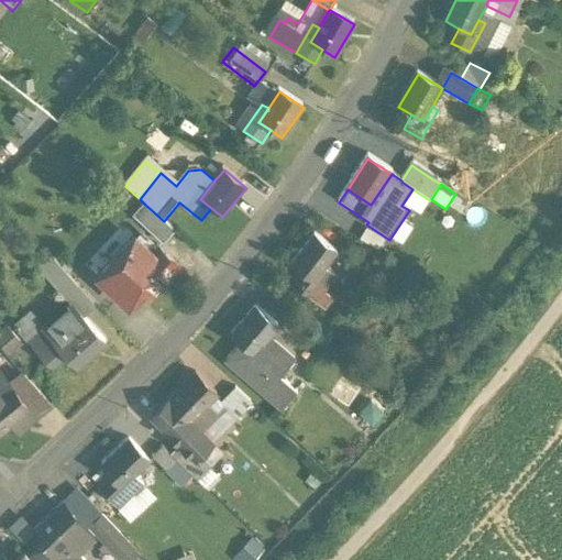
[(164,221),(144,204),(132,218),(163,246),(171,239),(176,232),(164,221)]
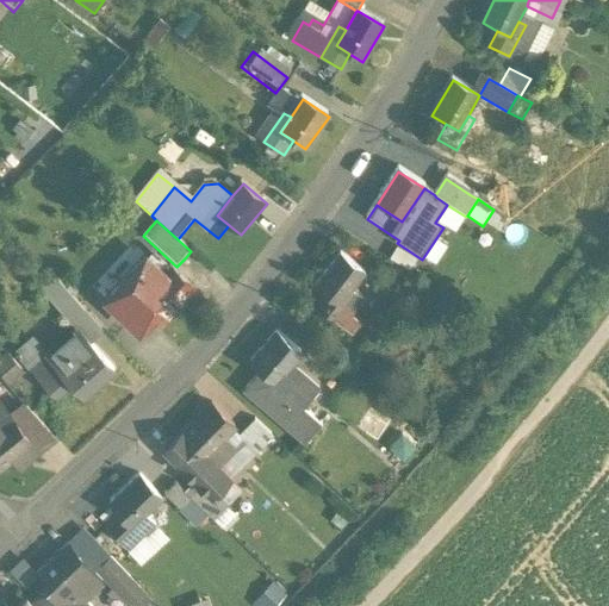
[(365,274),(341,255),(316,287),(328,297),(340,306),(350,293),(365,274)]
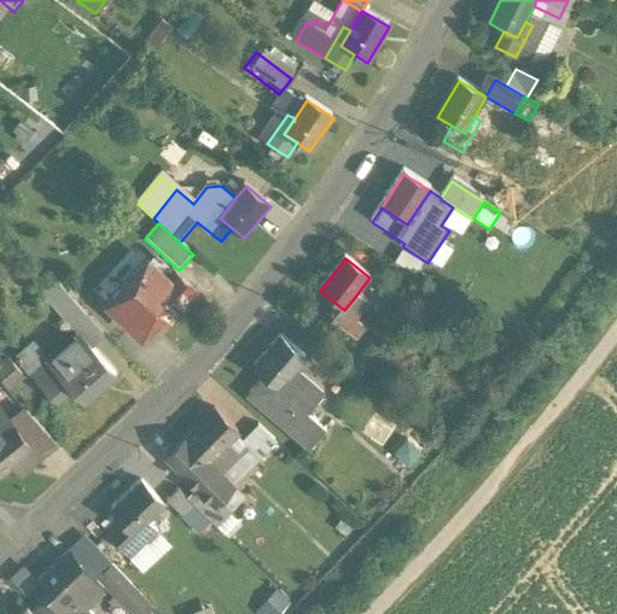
[(149,263),(108,307),(141,337),(158,319),(167,327),(197,296),(172,273),(166,279),(149,263)]
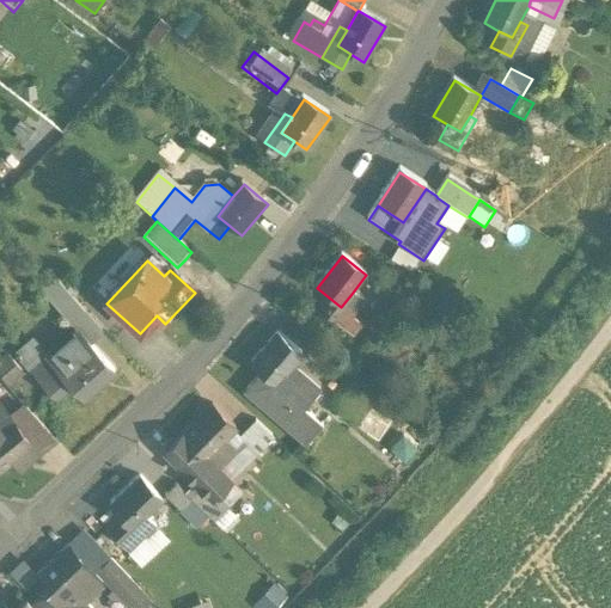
[(85,314),(50,276),(36,288),(71,326),(85,314)]
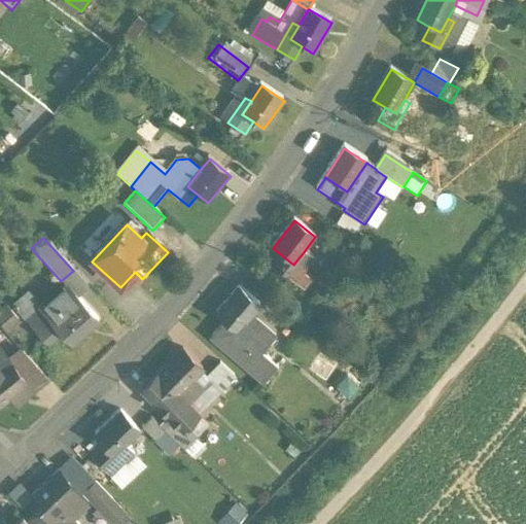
[(283,256),(274,269),(289,281),(308,256),(303,253),(293,265),(283,256)]
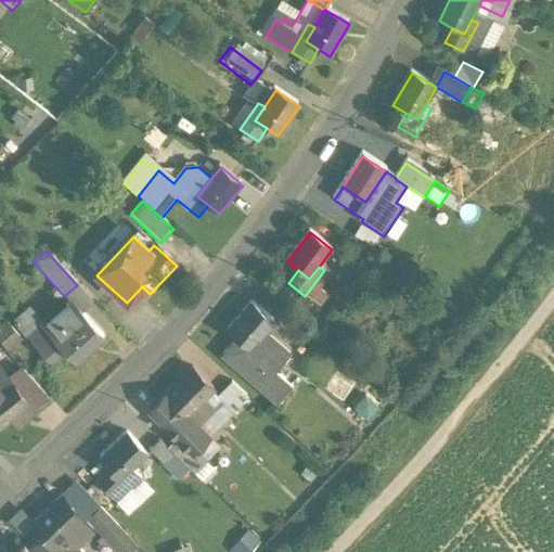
[(314,284),(305,296),(318,307),(327,295),(314,284)]
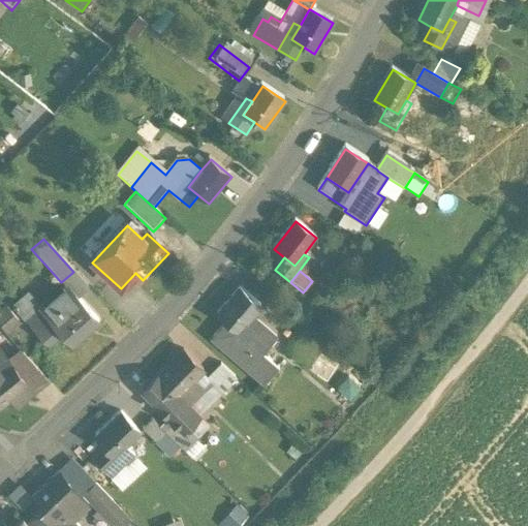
[(73,272),(61,282),(68,288),(78,299),(84,294),(89,288),(73,272)]
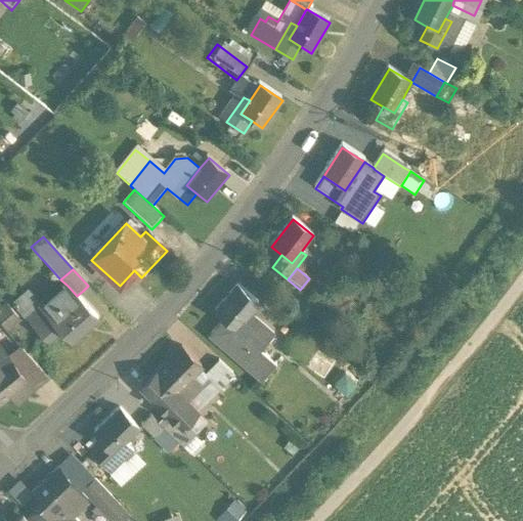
[(60,279),(36,301),(42,308),(68,286),(60,279)]
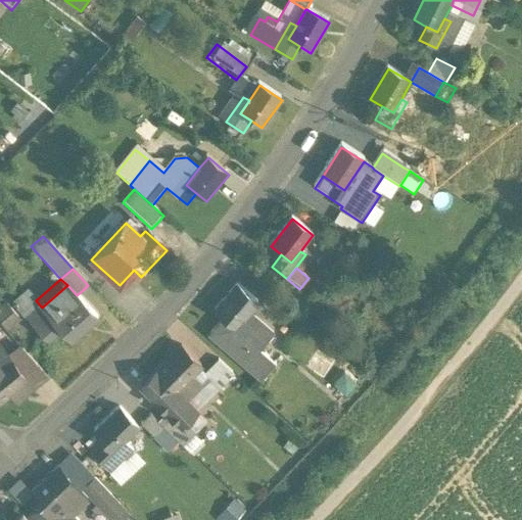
[(36,300),(30,293),(15,306),(49,345),(62,333),(72,343),(98,320),(77,295),(67,285),(42,308),(36,300)]
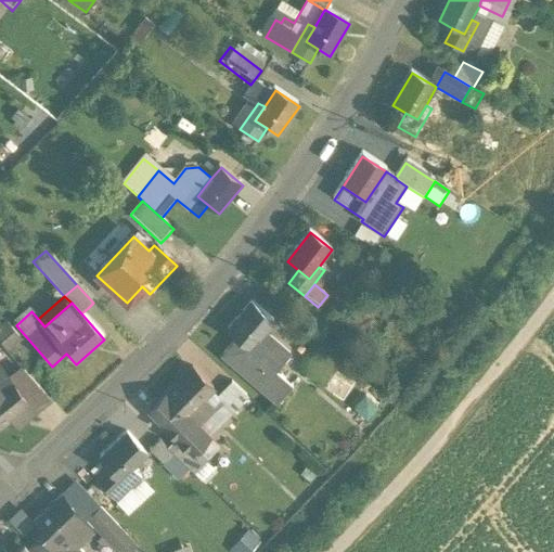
[(274,323),(253,305),(229,333),(239,342),(223,359),(279,407),(294,389),(278,375),(291,358),(265,335),(274,323)]
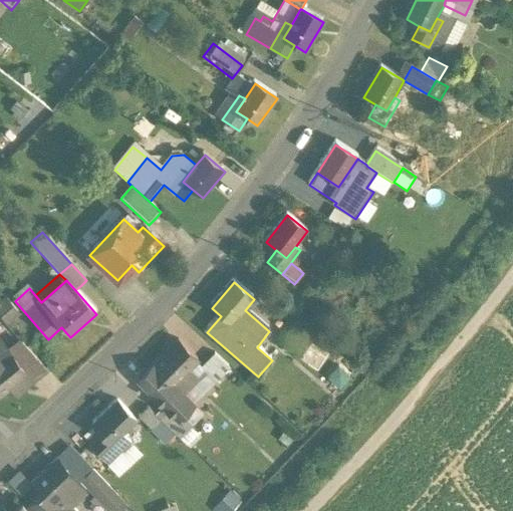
[(18,313),(8,301),(0,307),(0,316),(6,324),(18,313)]
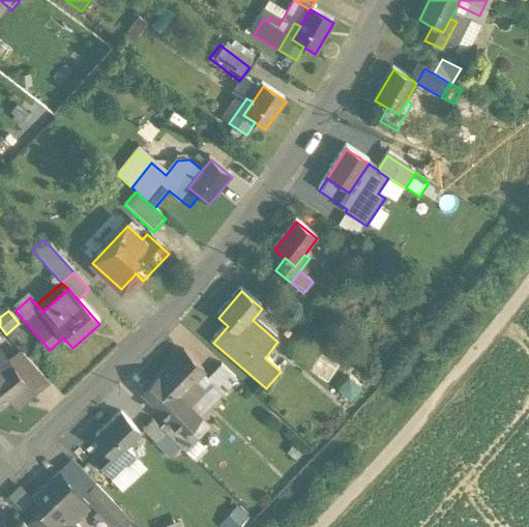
[(184,353),(159,379),(179,399),(179,398),(190,408),(205,393),(195,383),(204,374),(184,353)]
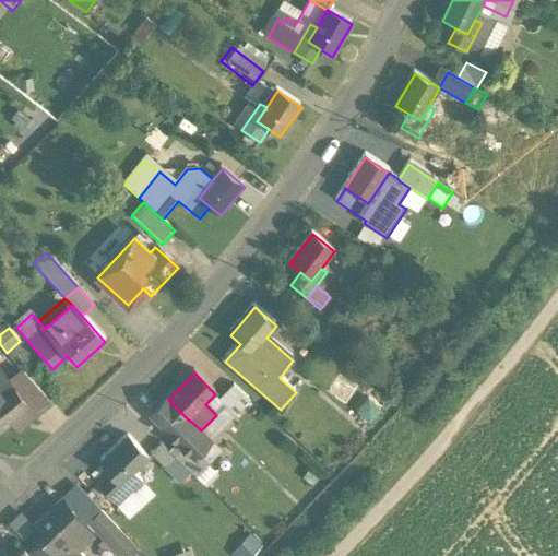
[(51,405),(25,375),(11,386),(36,417),(43,412),(51,405)]
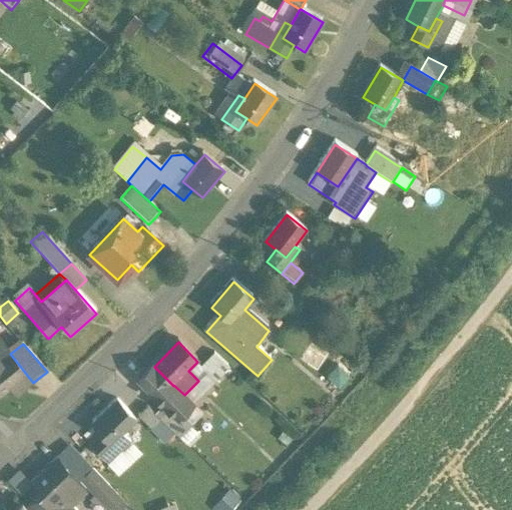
[(0,396),(9,389),(15,397),(33,383),(10,354),(0,361),(0,396)]
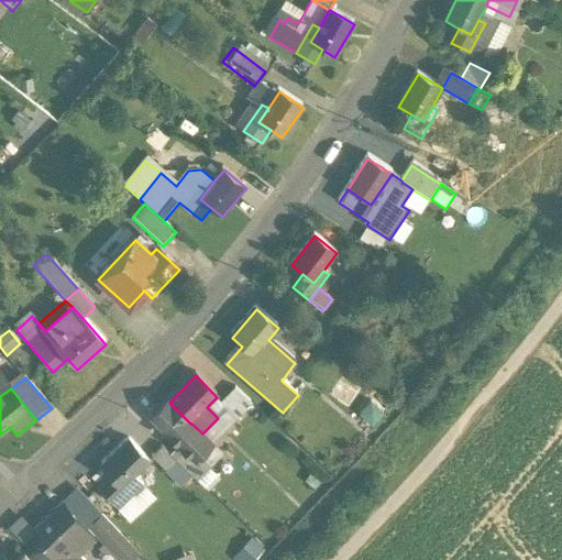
[(230,397),(220,407),(237,424),(253,407),(237,391),(230,397)]
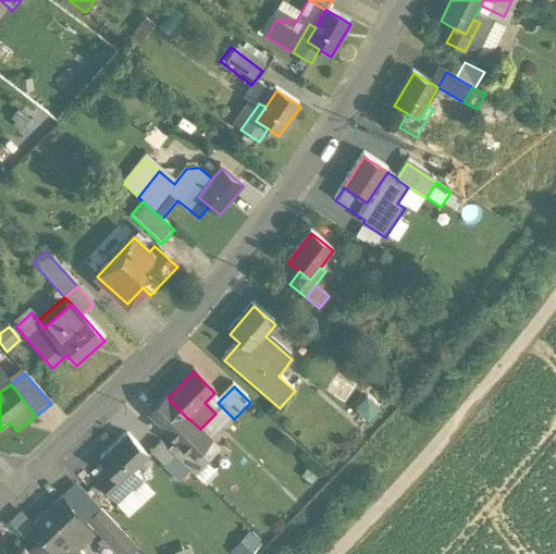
[(188,419),(168,398),(150,415),(177,442),(193,457),(198,452),(210,440),(200,429),(188,418),(188,419)]
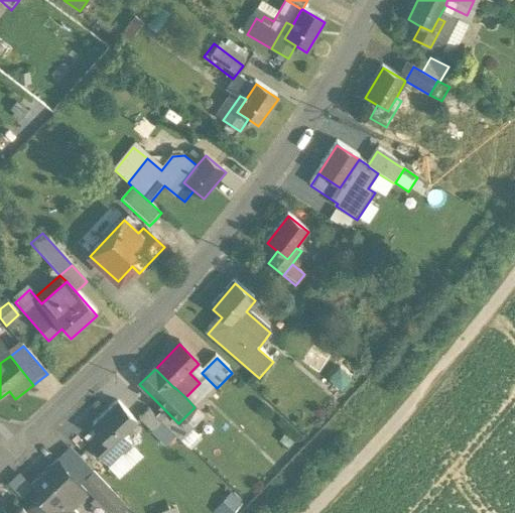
[(136,424),(118,405),(94,429),(103,438),(112,447),(122,437),(136,424)]
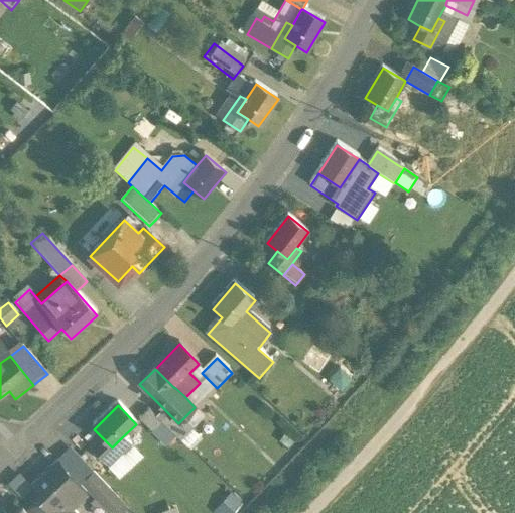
[(160,413),(156,418),(162,424),(180,441),(194,428),(183,418),(178,423),(164,409),(160,413)]
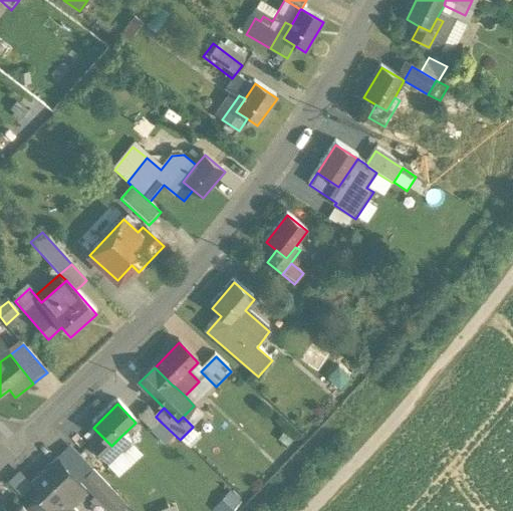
[(156,417),(149,410),(144,415),(140,419),(153,432),(162,423),(156,417)]
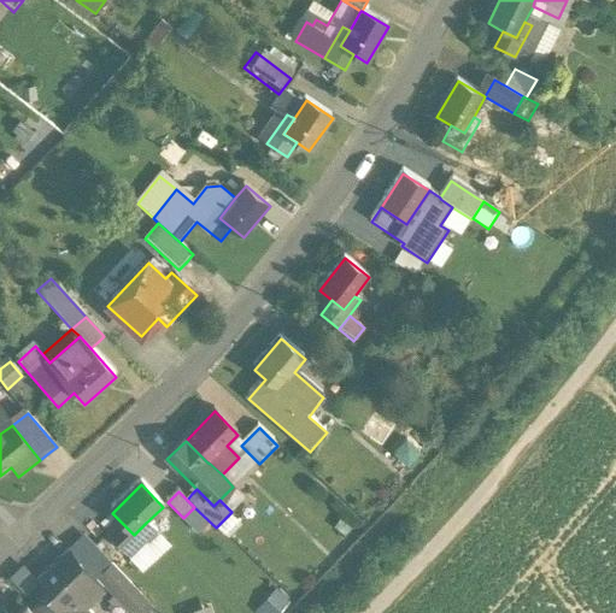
[(146,523),(134,535),(123,524),(110,536),(127,553),(152,529),(146,523)]
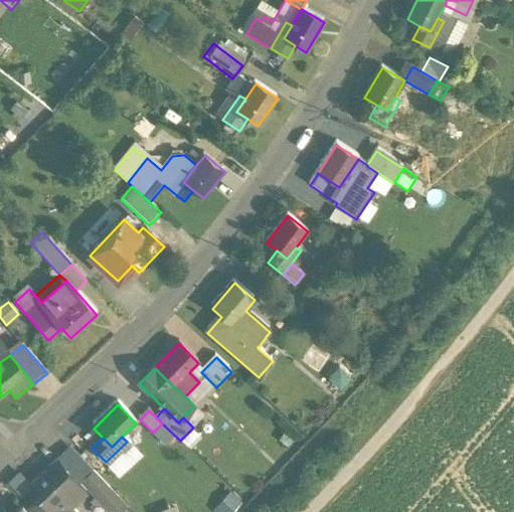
[(78,483),(58,462),(31,487),(41,497),(52,508),(74,487),(78,483)]
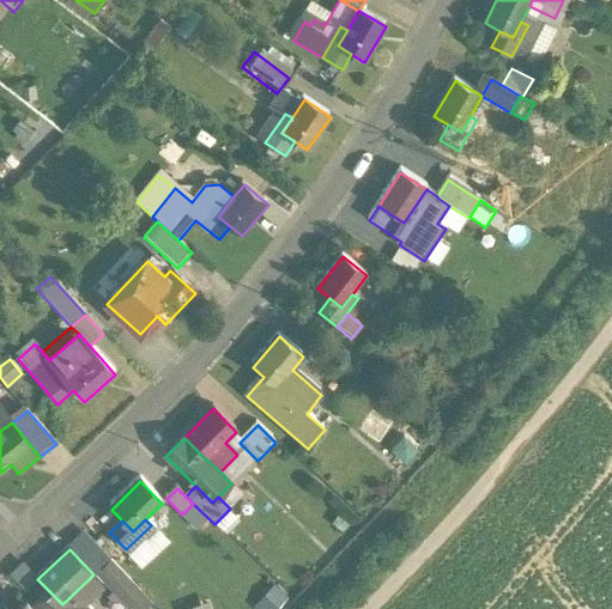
[(105,568),(97,577),(127,608),(150,608),(152,607),(111,564),(105,568)]
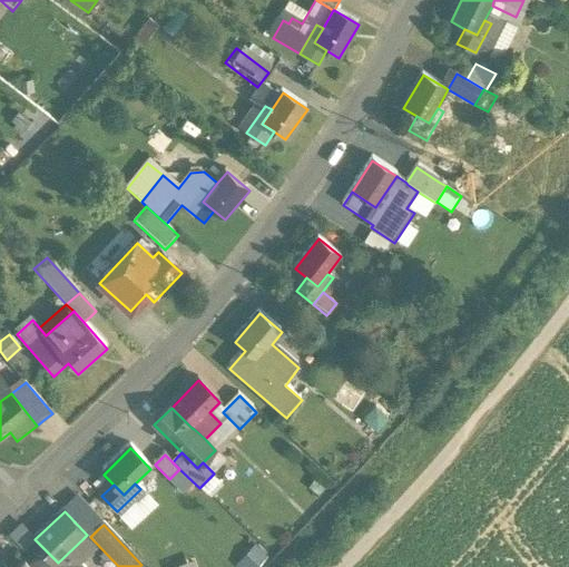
[(82,539),(58,563),(46,550),(30,566),(82,566),(78,561),(91,548),(82,539)]
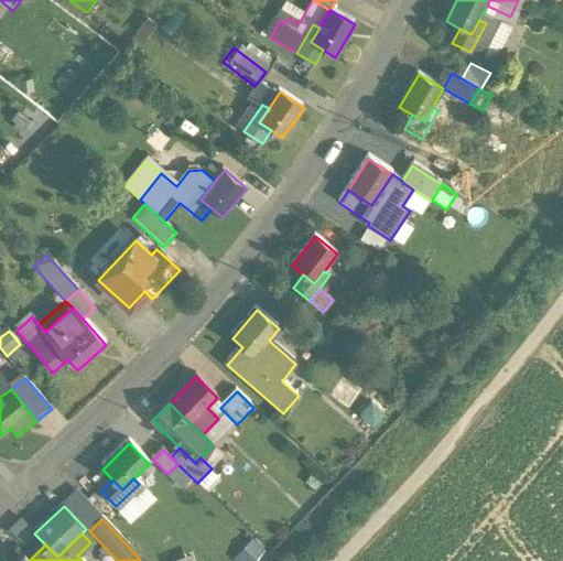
[(255,560),(261,550),(247,542),(237,560),(255,560)]
